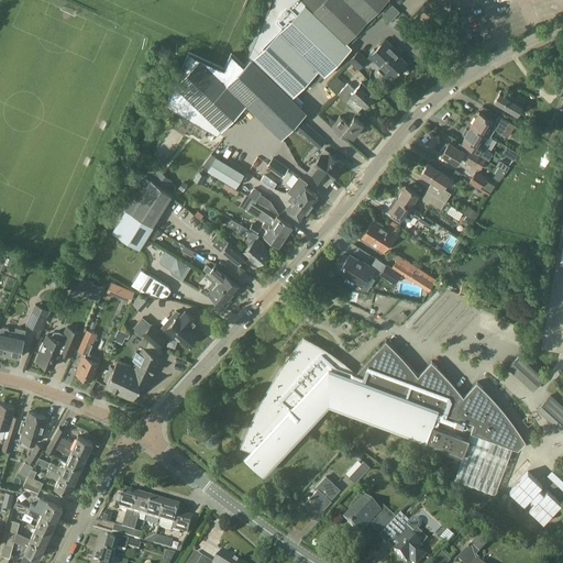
[(272,0),(247,55),(251,58),(244,65),(231,54),(224,68),(189,53),(166,103),(217,133),(245,103),(280,138),(306,111),(291,97),(316,73),(322,79),(351,50),(345,42),(385,0),(272,0)]
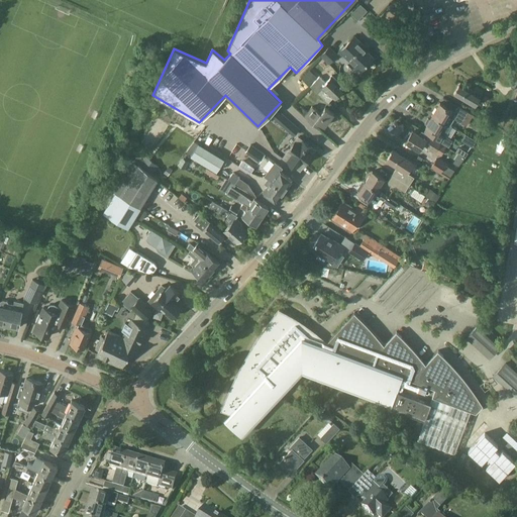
[(360,4),(351,13),(357,20),(368,11),(360,4)]
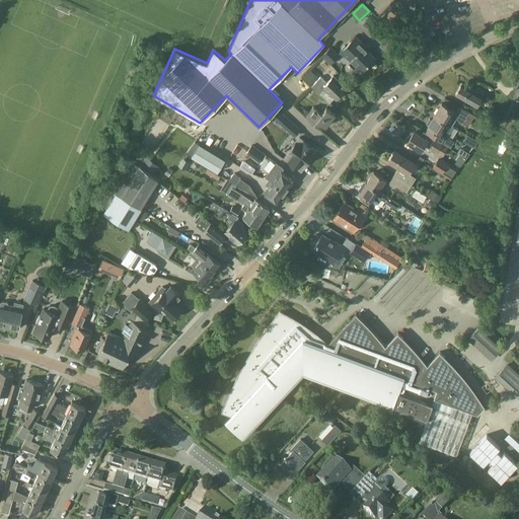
[(362,71),(374,58),(367,51),(368,49),(355,36),(341,51),(362,71)]
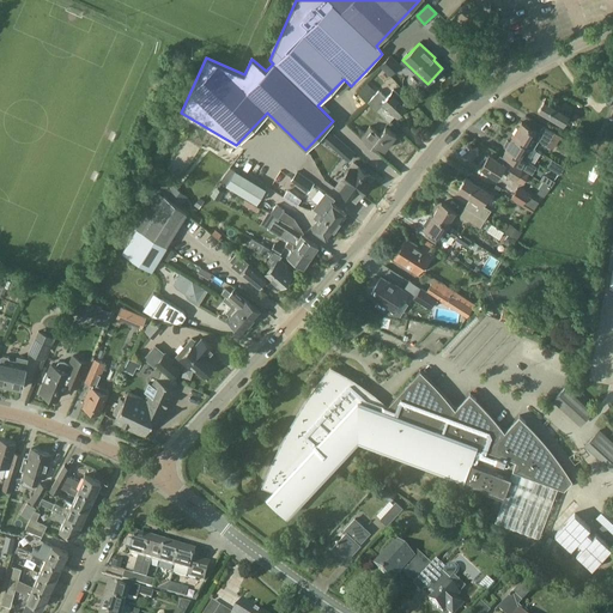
[(390,77),(400,66),(390,56),(381,67),(390,77)]
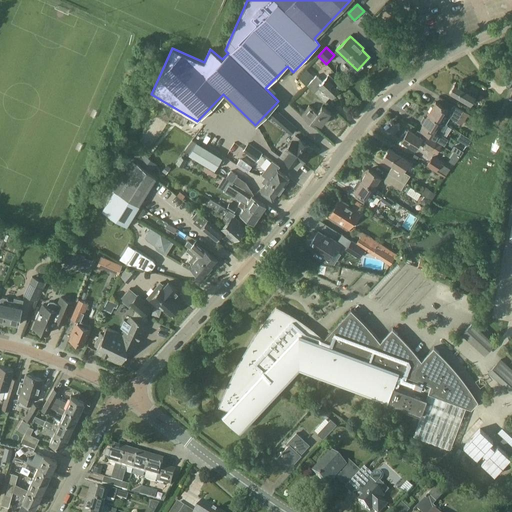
[(341,87),(328,75),(322,82),(317,77),(308,86),(315,93),(320,88),(330,98),(341,87)]
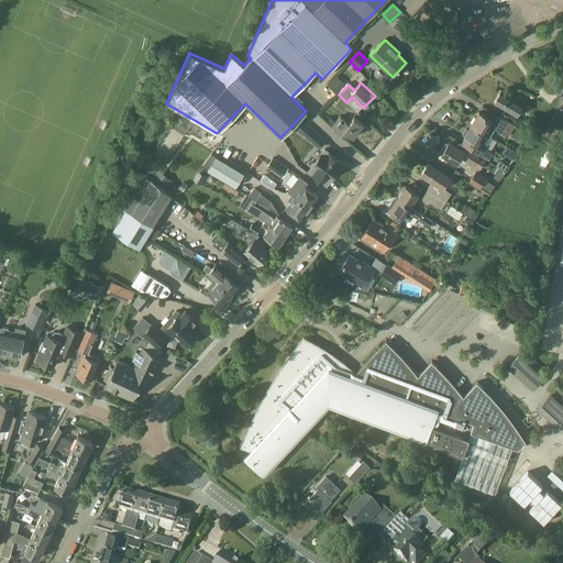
[(329,88),(322,96),(327,100),(334,92),(329,88)]
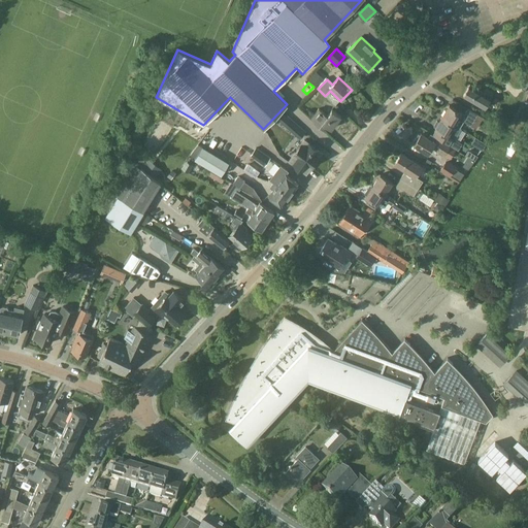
[(484,108),(490,97),(469,85),(462,96),(484,108)]
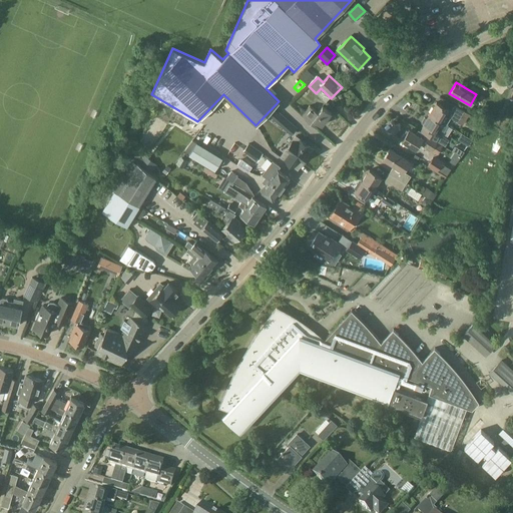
[(430,113),(447,124),(452,117),(459,121),(464,111),(456,106),(452,111),(436,102),(430,113)]
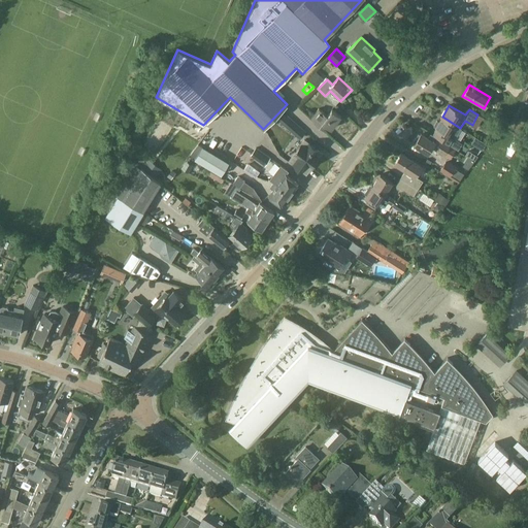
[(524,133),(527,125),(527,105),(515,128),(517,129),(515,132),(520,135),(521,131),(524,133)]
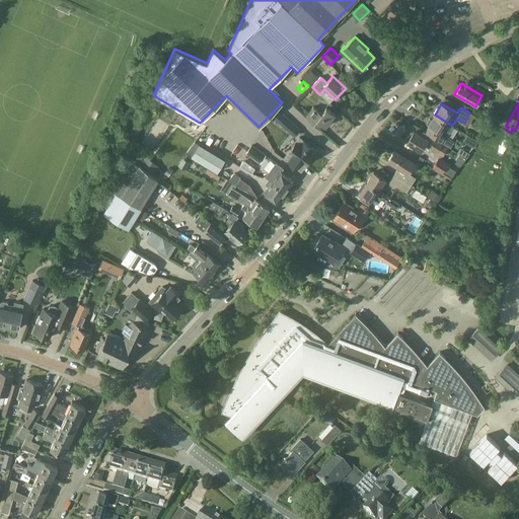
[(321,114),(313,107),(309,114),(303,109),(305,117),(314,126),(318,121),(325,127),(335,114),(326,107),(321,114)]
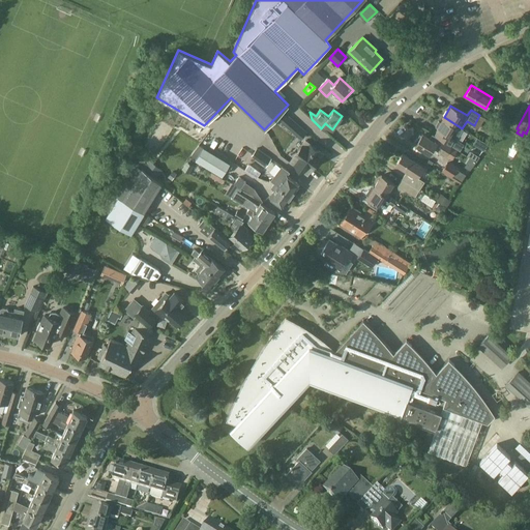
[(464,129),(462,128),(444,117),(437,129),(442,133),(439,138),(452,146),(461,151),(465,145),(457,141),(464,129)]
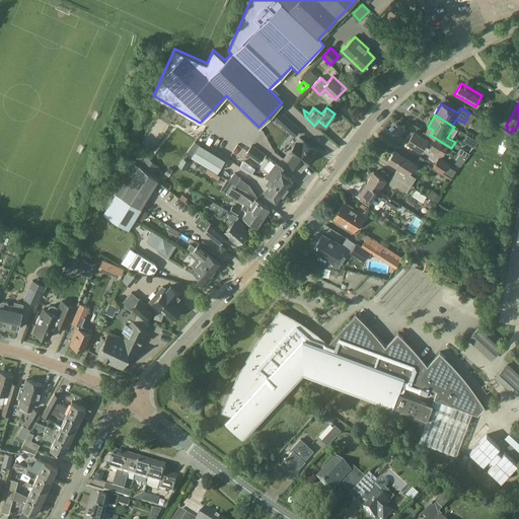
[(294,135),(299,130),(288,121),(283,126),(294,135)]
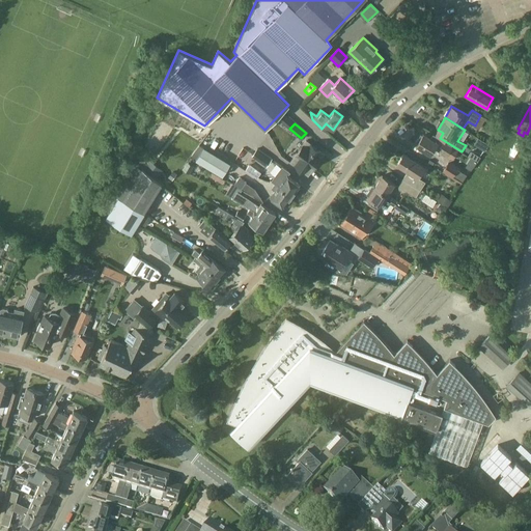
[(494,126),(491,131),(497,135),(501,130),(494,126)]
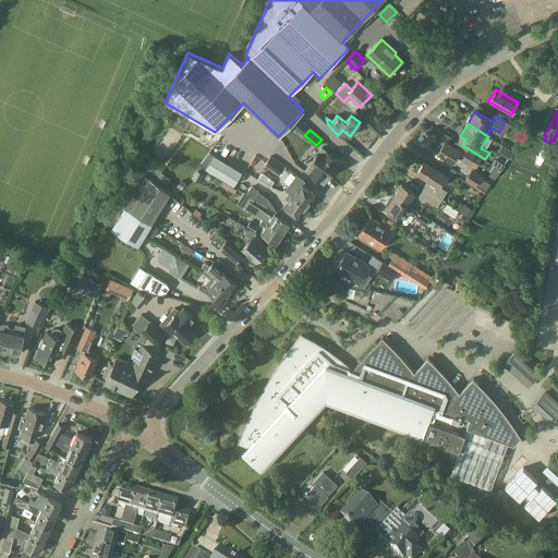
[(263,155),(265,149),(242,141),(240,146),(263,155)]
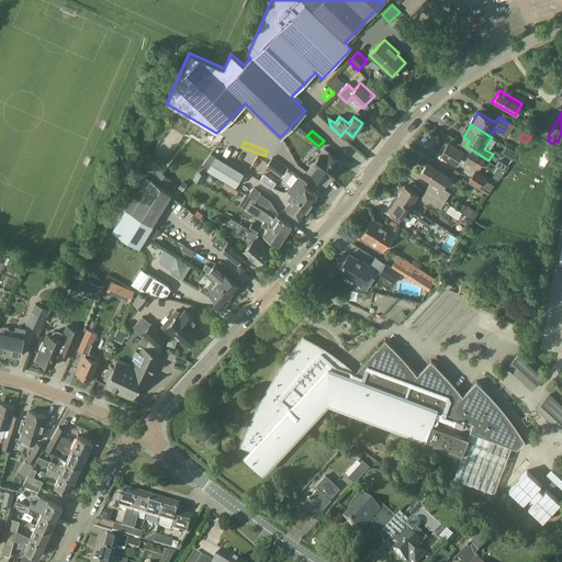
[(480,155),(465,146),(463,152),(448,143),(440,155),(456,164),(460,156),(474,164),(480,155)]
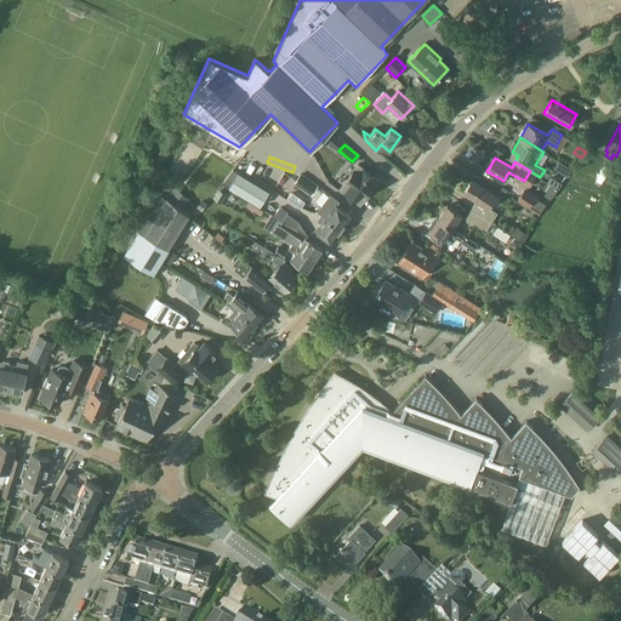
[(559,161),(554,169),(568,177),(571,169),(559,161)]
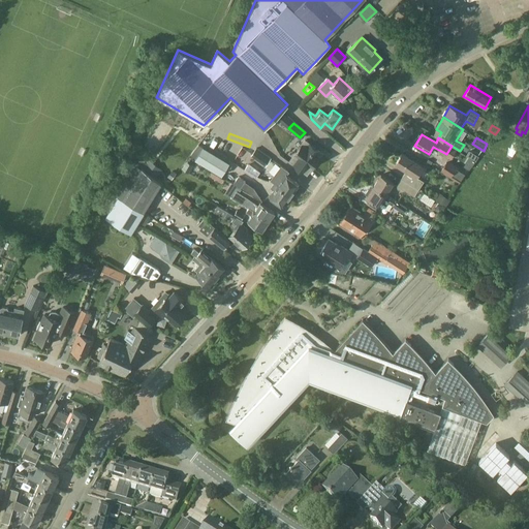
[(305,141),(292,158),(296,160),(293,163),(304,172),(308,165),(311,167),(321,154),(319,152),(320,151),(305,141)]
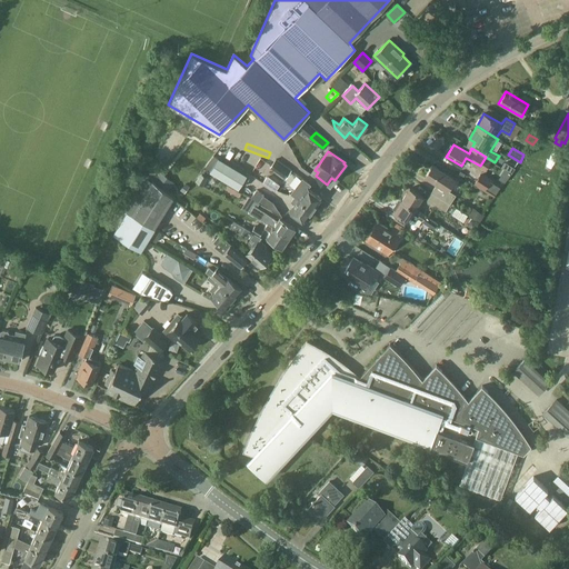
[(239,189),(247,176),(218,159),(210,172),(239,189)]
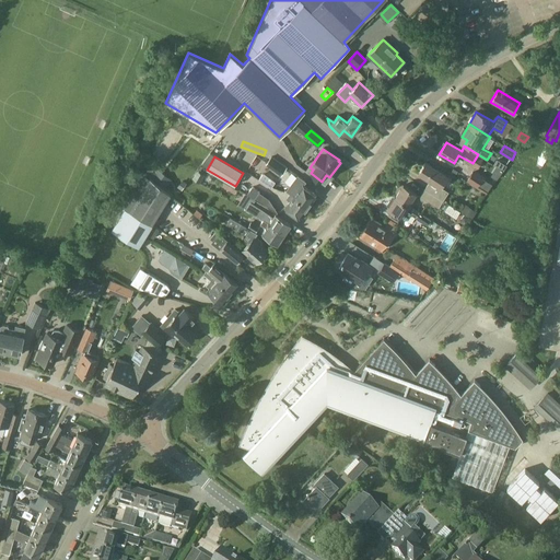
[(497,160),(493,165),(504,171),(506,166),(497,160)]
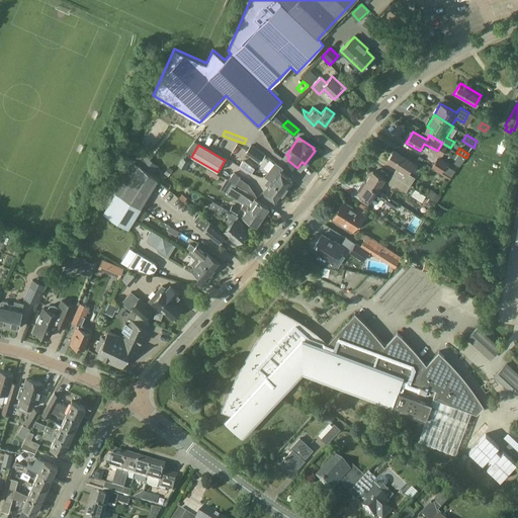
[(264,151),(258,158),(271,168),(276,160),(264,151)]
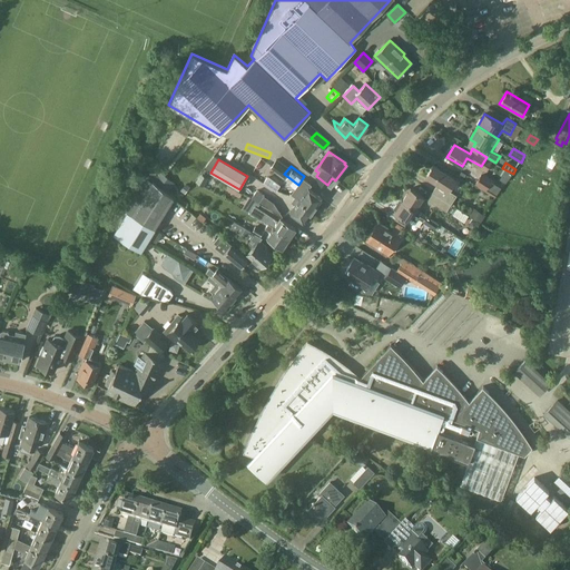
[(451,205),(457,196),(448,192),(455,180),(433,166),(426,177),(438,184),(432,193),(451,205)]
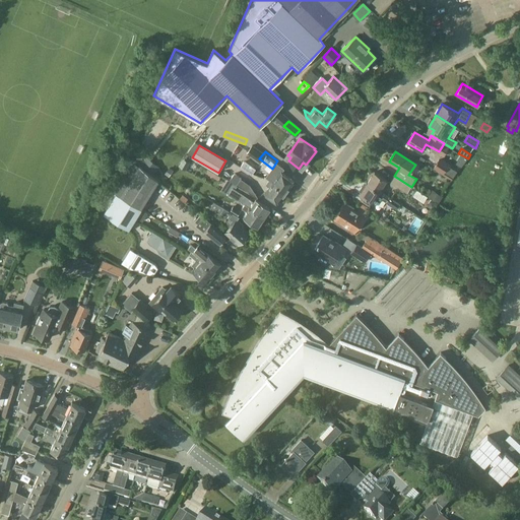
[(144,158),(139,165),(152,176),(157,170),(144,158)]
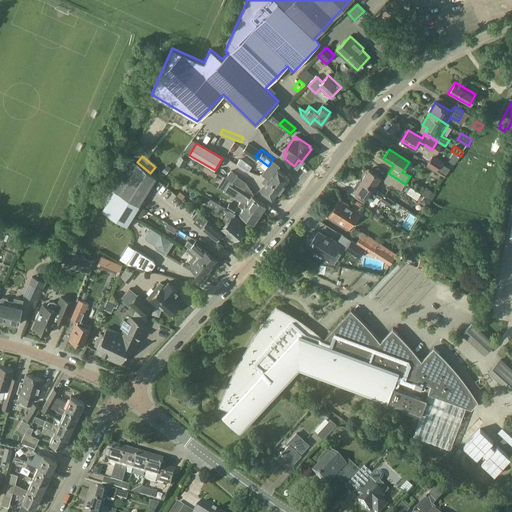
[(432,156),(426,166),(444,177),(450,168),(432,156)]
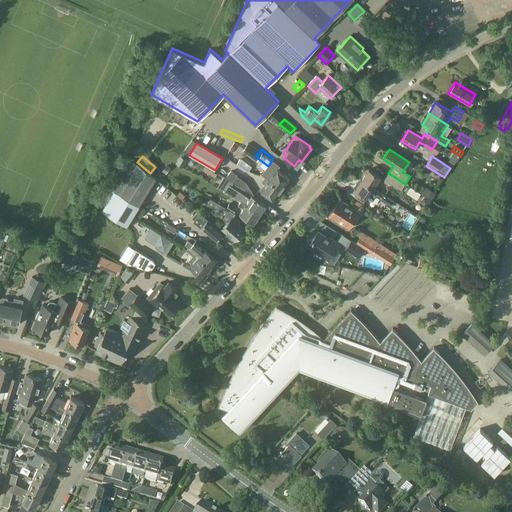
[(128,177),(118,193),(138,206),(139,206),(141,201),(149,188),(175,208),(182,200),(137,163),(128,177)]
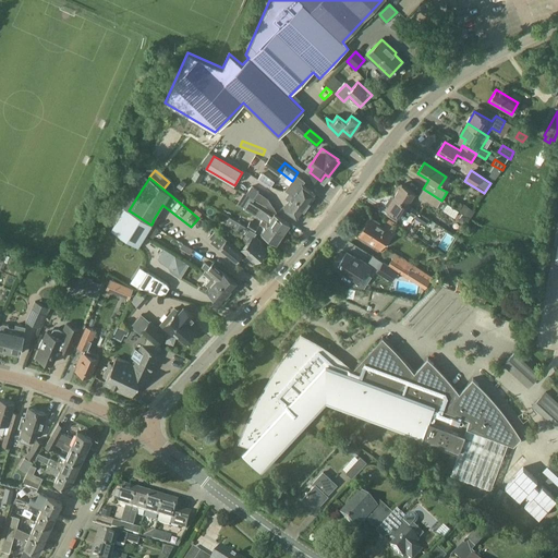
[(292,196),(306,206),(315,195),(301,184),(292,196)]
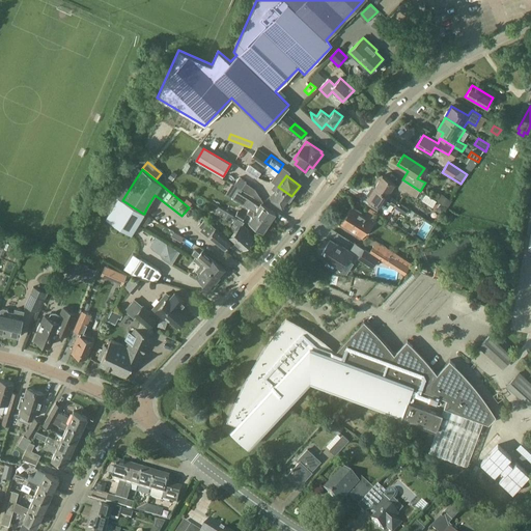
[(375,187),(387,194),(394,184),(382,175),(375,187)]
